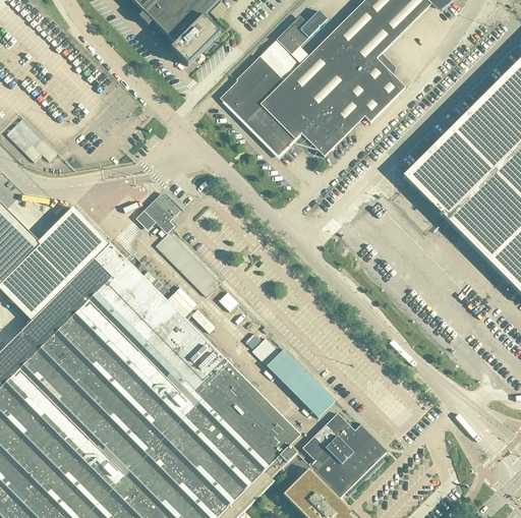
[(203,15),(217,0),(133,0),(143,10),(139,15),(148,23),(149,23),(153,19),(176,43),(203,15)]
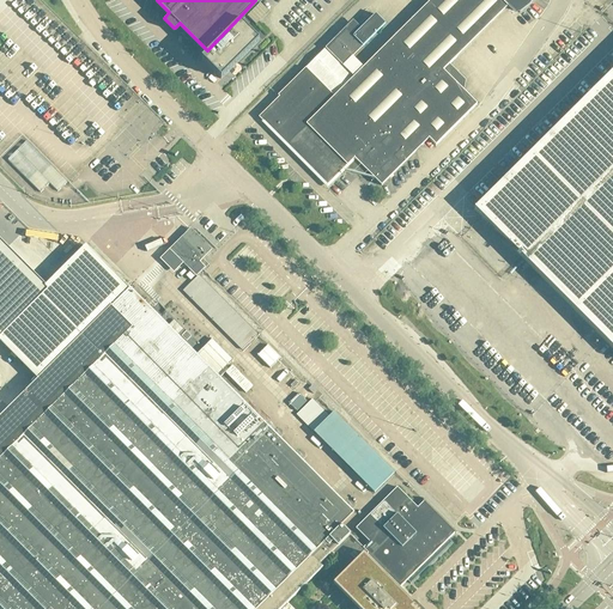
[(498,0),(508,11),(517,16),(534,2),(535,0),(498,0)]
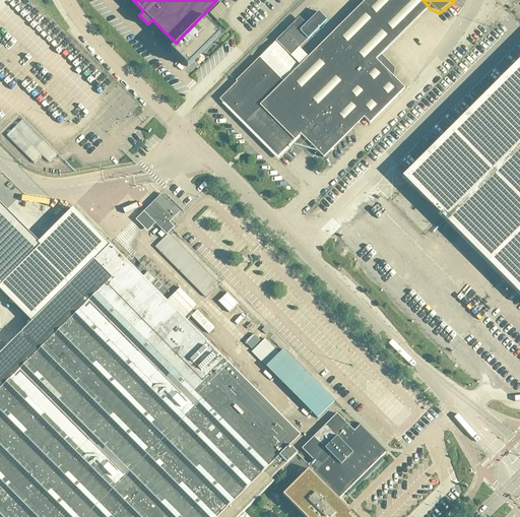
[(202,15),(176,43),(172,48),(189,65),(221,34),(202,15)]
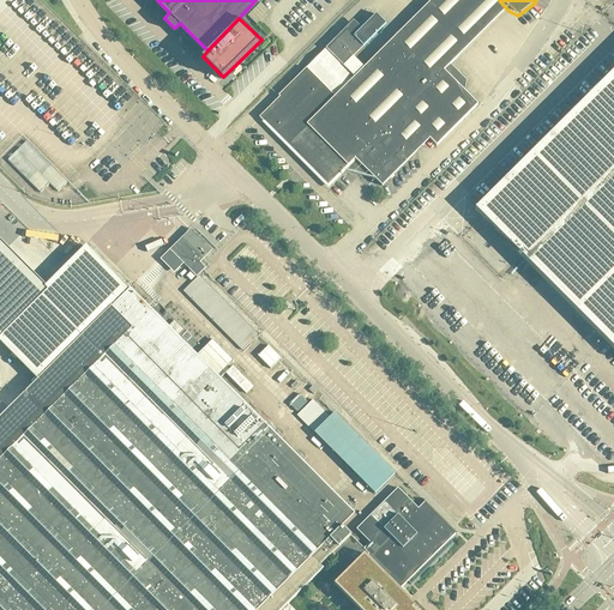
[(613,66),(474,206),(613,345),(613,66)]
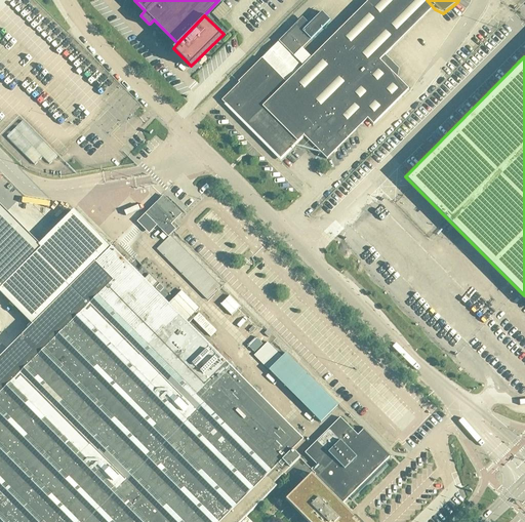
[(377,82),(384,76),(378,71),(372,77),(377,82)]
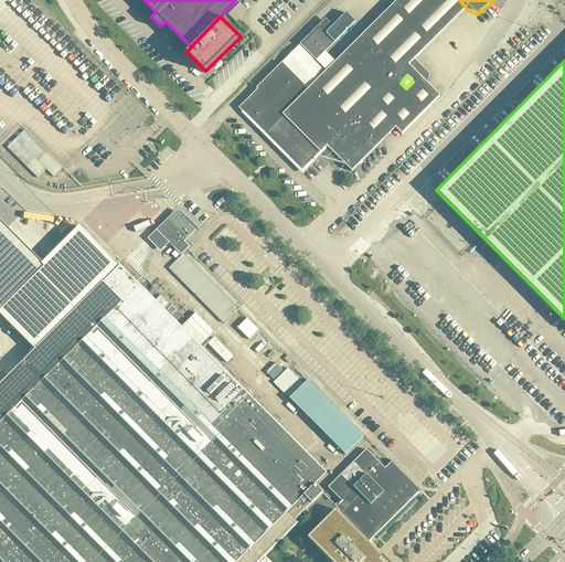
[(7,144),(30,167),(46,149),(24,127),(7,144)]
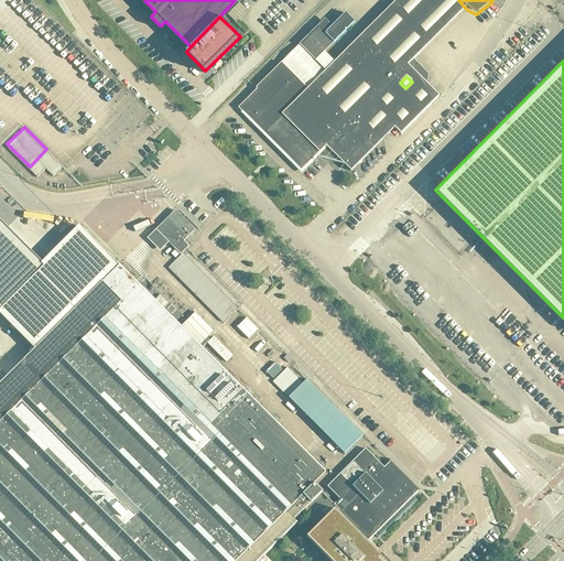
[(173,213),(162,225),(167,230),(164,234),(163,234),(169,239),(175,246),(171,250),(175,255),(186,244),(182,239),(195,227),(183,215),(182,215),(182,216),(180,218),(173,213)]
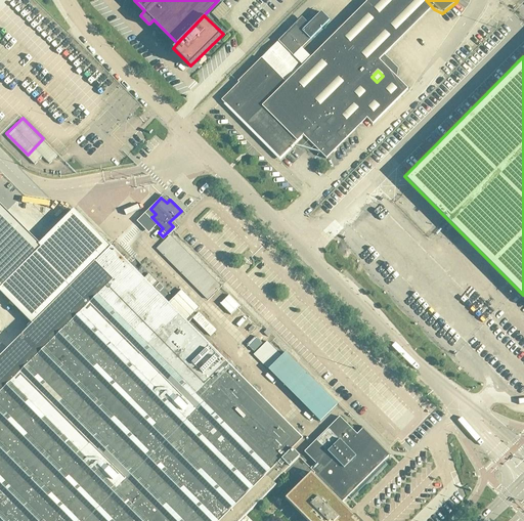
[(95,260),(111,244),(73,206),(39,241),(0,202),(0,290),(32,322),(40,313),(81,272),(95,260)]
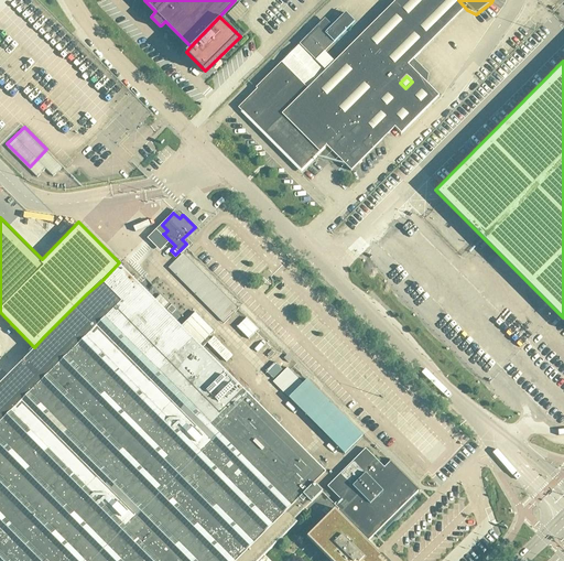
[(235,306),(181,251),(166,265),(220,320),(235,306)]
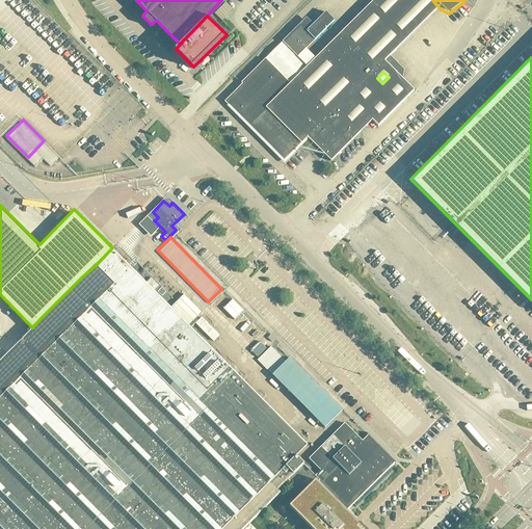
[(0,528),(366,528),(360,522),(354,517),(346,508),(353,501),(356,505),(393,469),(389,466),(396,458),(367,429),(366,430),(361,437),(344,421),(309,456),(320,468),(315,473),(303,461),(296,453),(308,443),(189,324),(130,265),(118,254),(112,247),(97,264),(82,276),(41,318),(32,327),(23,336),(7,351),(0,358),(0,528)]
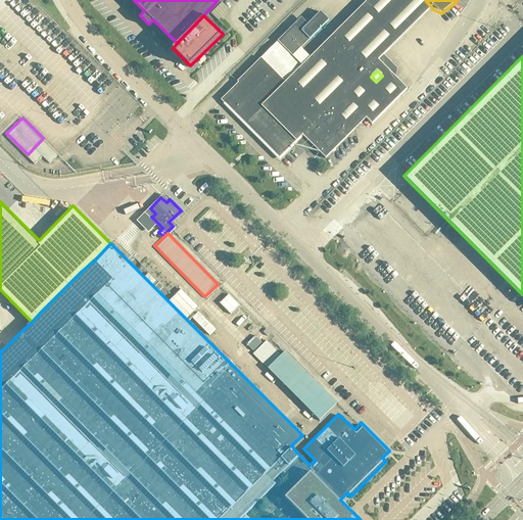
[(181,286),(168,299),(186,318),(199,304),(181,286)]
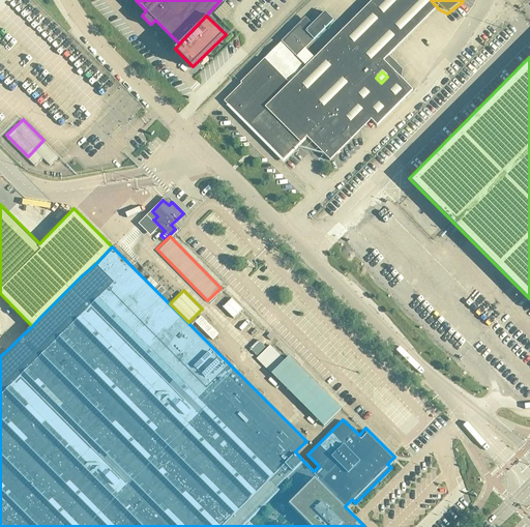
[(231,296),(223,304),(233,316),(241,308),(231,296)]
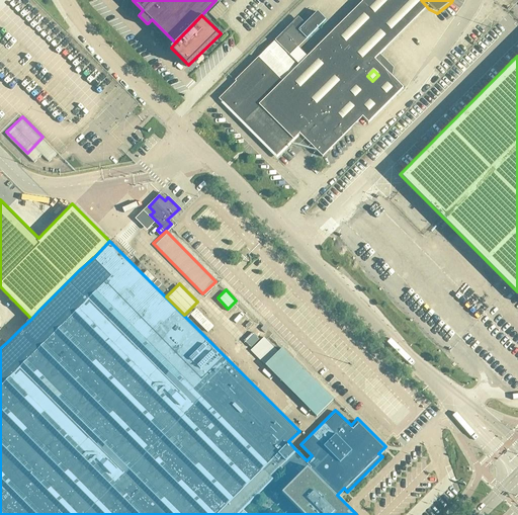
[(196,307),(190,313),(207,330),(213,324),(196,307)]
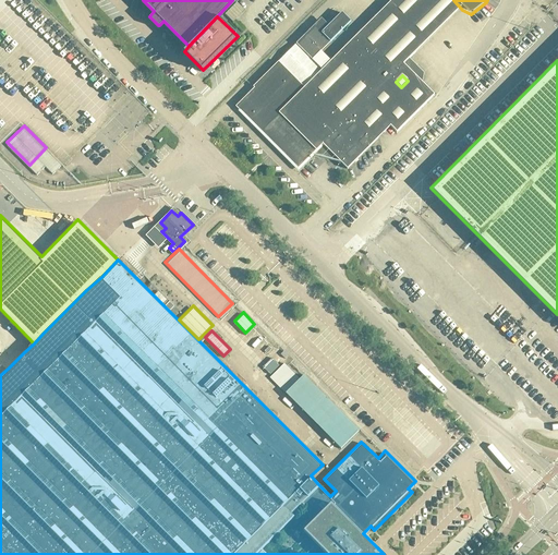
[(299,376),(283,360),(269,374),(284,390),(299,376)]
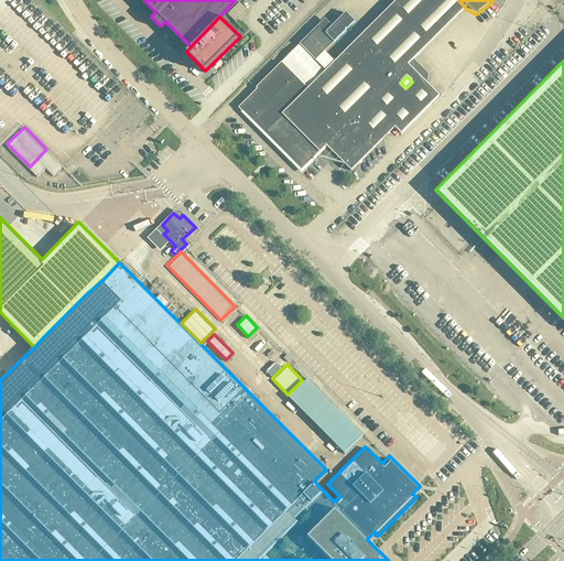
[(362,432),(331,400),(306,376),(289,395),(344,451),(362,432)]
